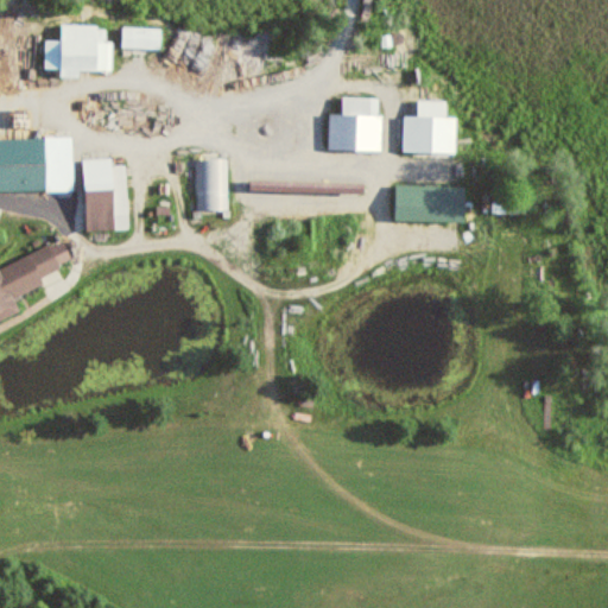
[(81,70),(112,70),(113,25),(62,25),(61,40),(45,39),(45,69),(63,69),(63,77),(81,77),(81,70)]
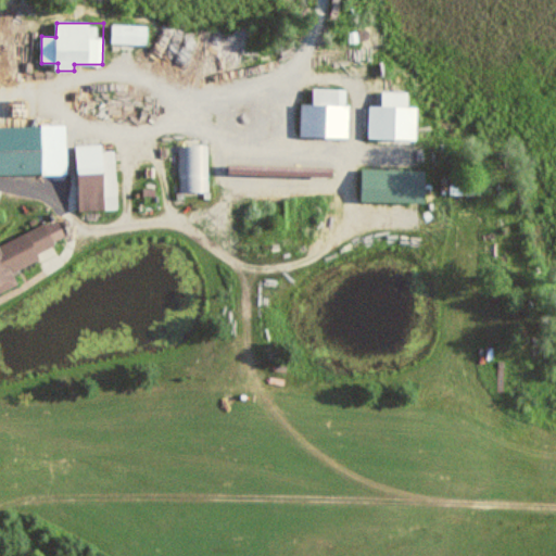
[(149,25),(113,25),(113,45),(149,46),(149,25)]
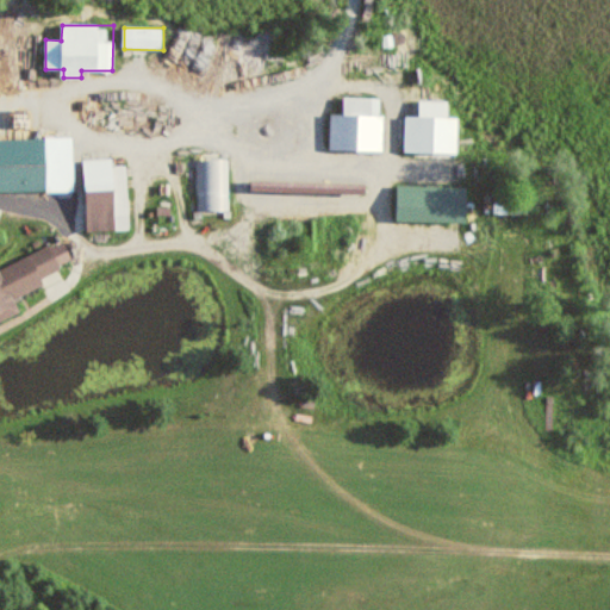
[(330,150),(384,150),(384,97),(343,97),(343,113),(330,113),(330,150)]
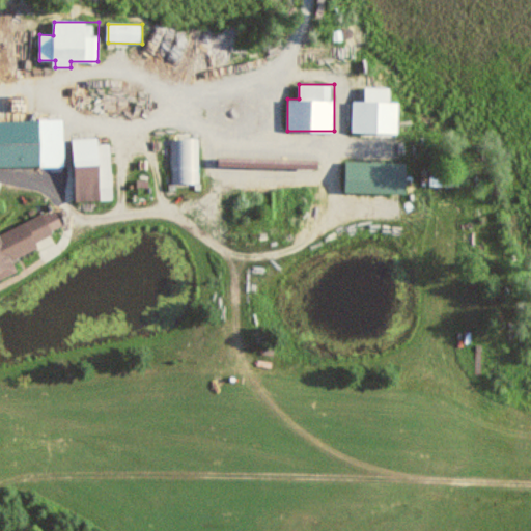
[(400,101),(391,101),(391,87),(366,86),(366,100),(353,100),(353,134),(399,135),(400,101)]
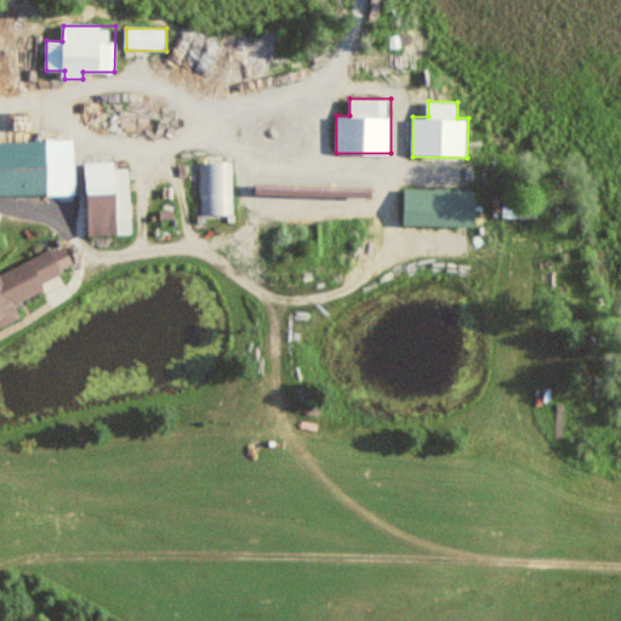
[(0,195),(77,194),(75,138),(0,140),(0,195)]
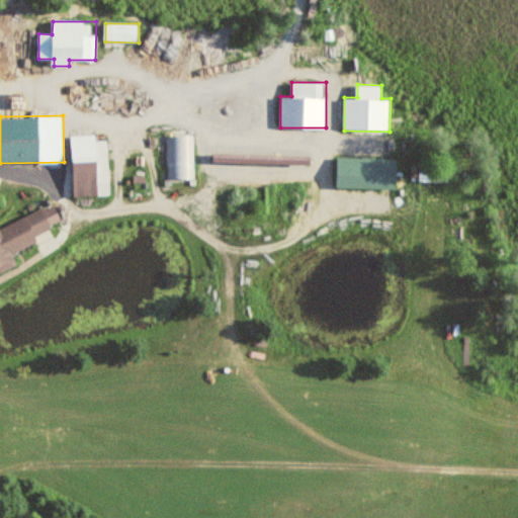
[(94,135),(75,135),(75,150),(94,150),(94,135)]
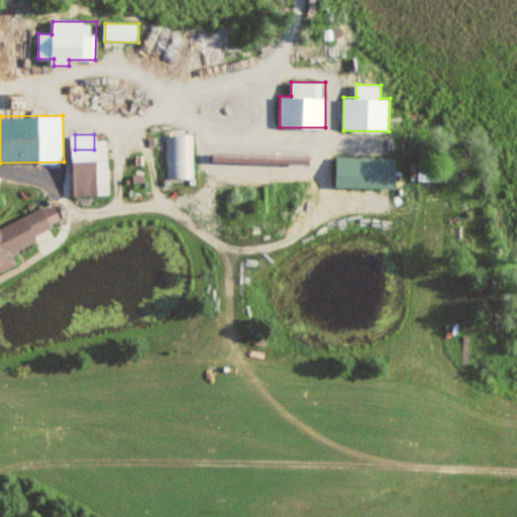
[(194,134),(167,134),(167,180),(194,180),(194,134)]
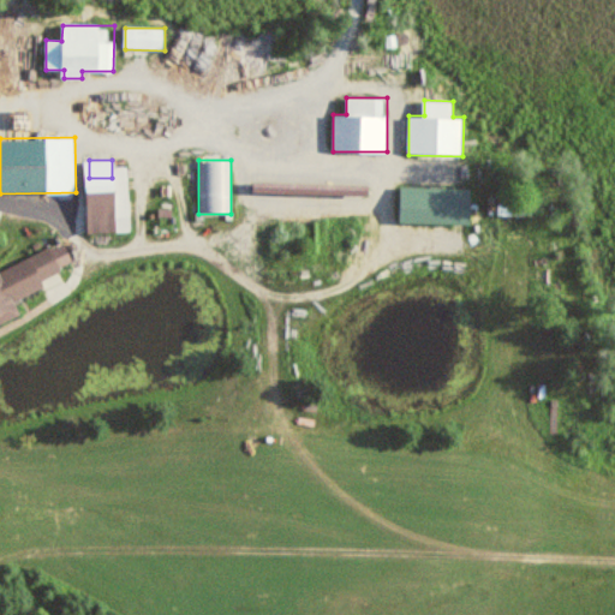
[(88,181),(89,233),(132,232),(130,180),(88,181)]
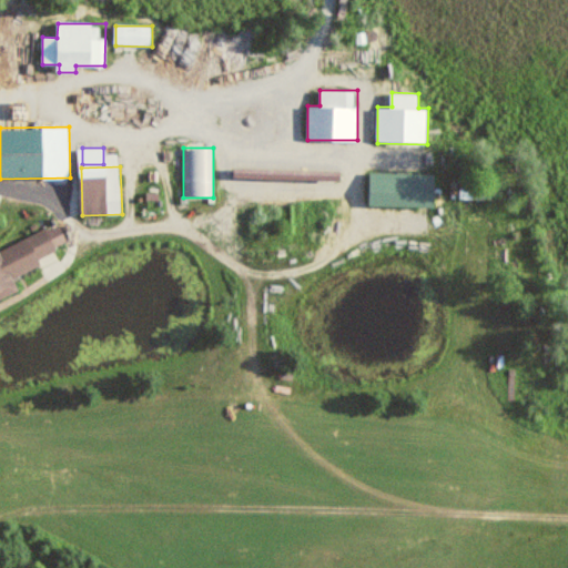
[(0,298),(19,292),(19,286),(14,276),(41,265),(40,256),(69,245),(61,225),(56,225),(0,249),(0,298)]
